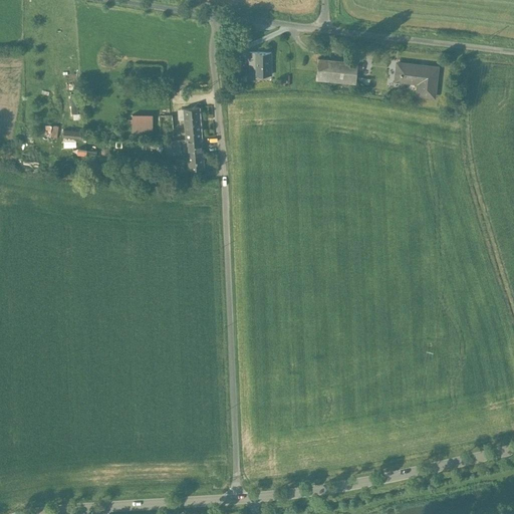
[(271,72),(271,51),(250,51),(250,72),(271,72)]
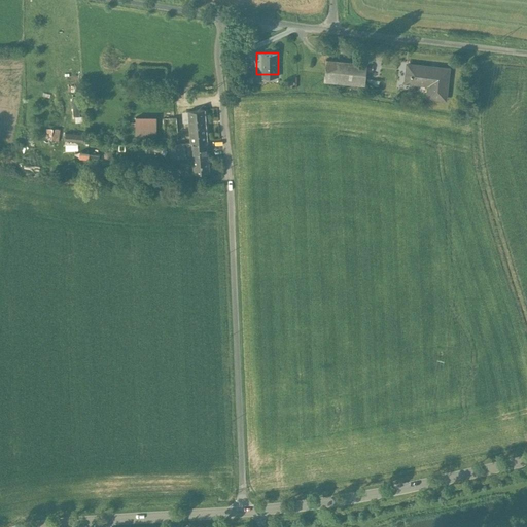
[(367,63),(326,59),(324,80),(365,84),(367,63)]
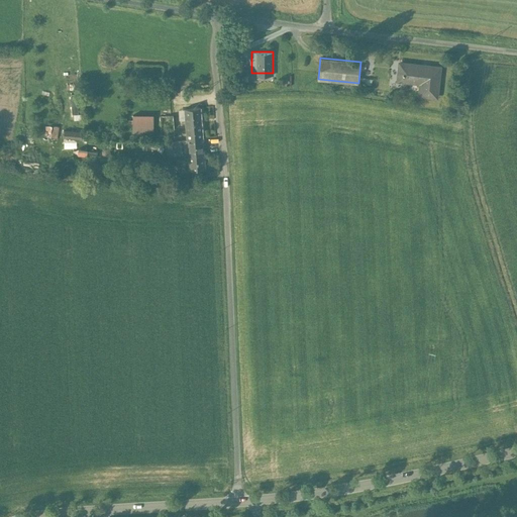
[(131,62),(121,71),(126,77),(137,68),(131,62)]
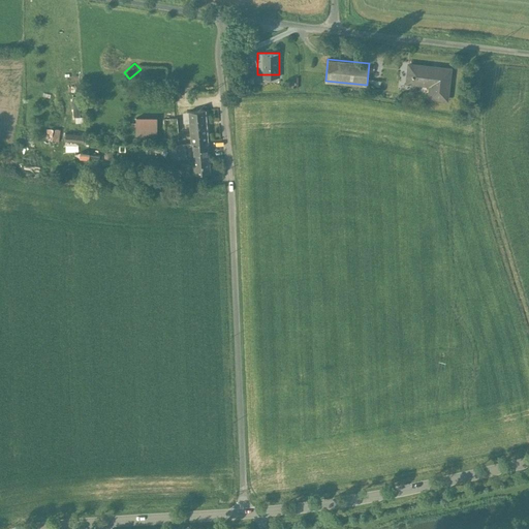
[(450,69),(409,64),(407,83),(430,85),(429,97),(447,99),(450,69)]
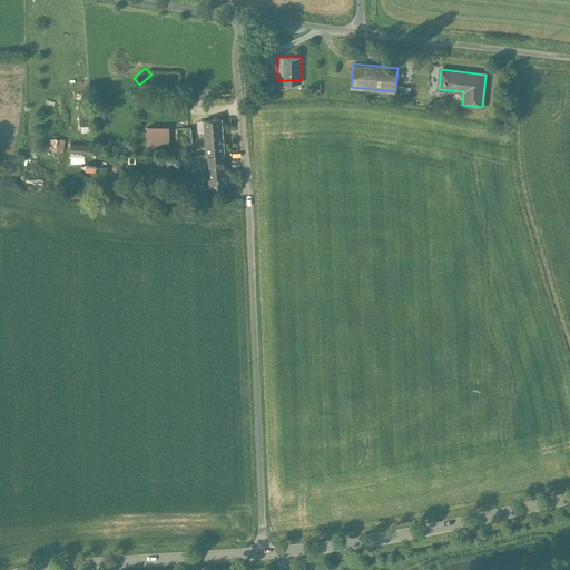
[(187,118),(175,119),(176,128),(188,127),(187,118)]
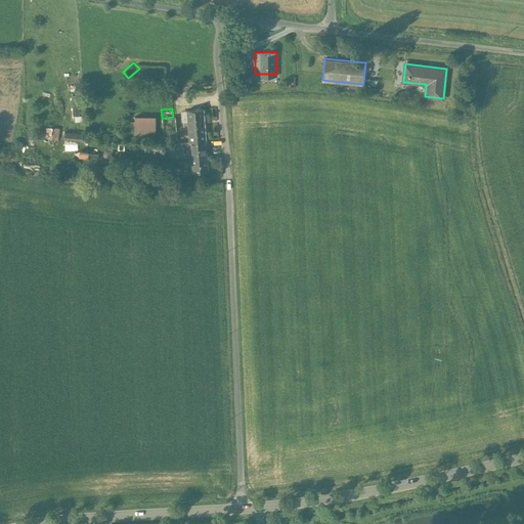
[(204,108),(187,111),(189,141),(206,139),(204,108)]
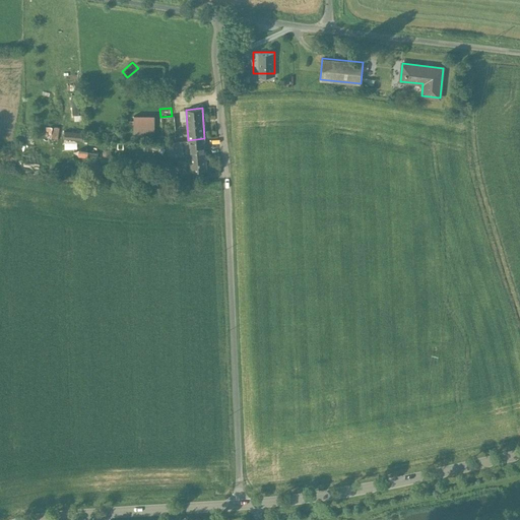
[(153,137),(153,115),(133,115),(133,137),(153,137)]
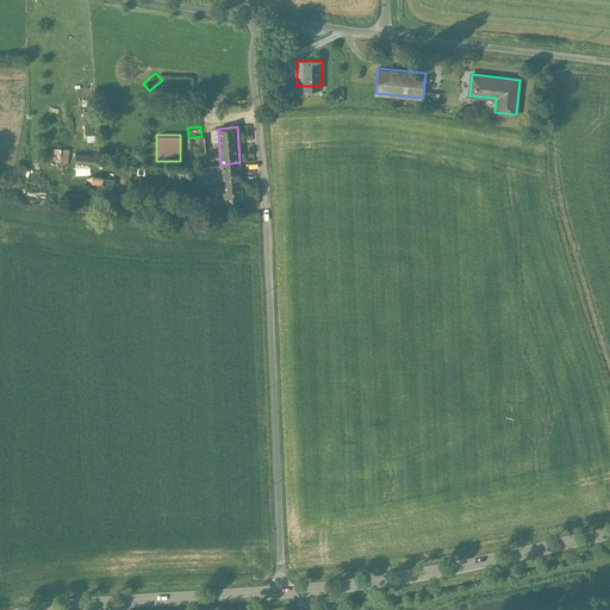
[(201,136),(188,137),(191,160),(199,160),(199,163),(206,163),(204,136),(201,136)]
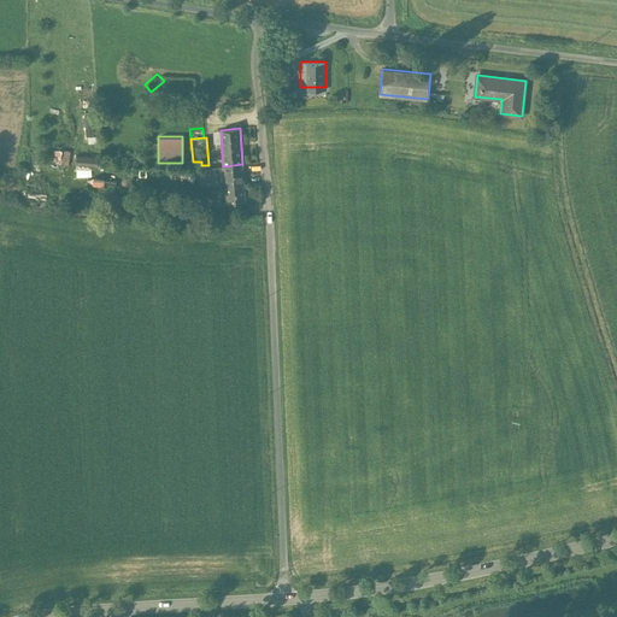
[(98,157),(76,154),(75,162),(92,164),(97,164),(98,157)]
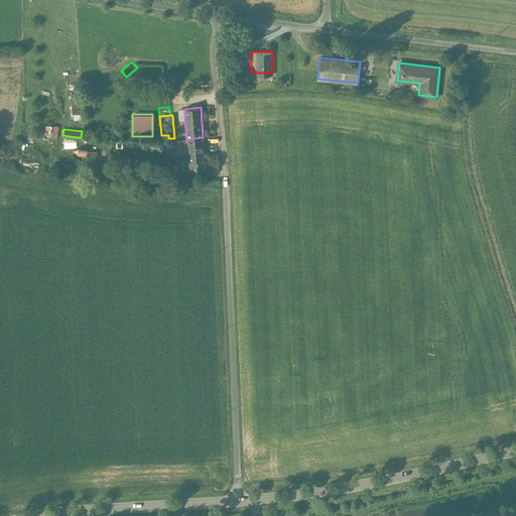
[(203,137),(186,139),(188,153),(204,152),(203,137)]
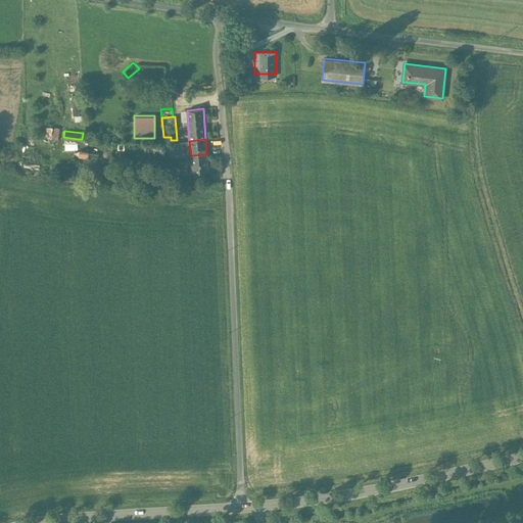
[(161,144),(152,144),(152,152),(164,153),(164,149),(161,149),(161,144)]
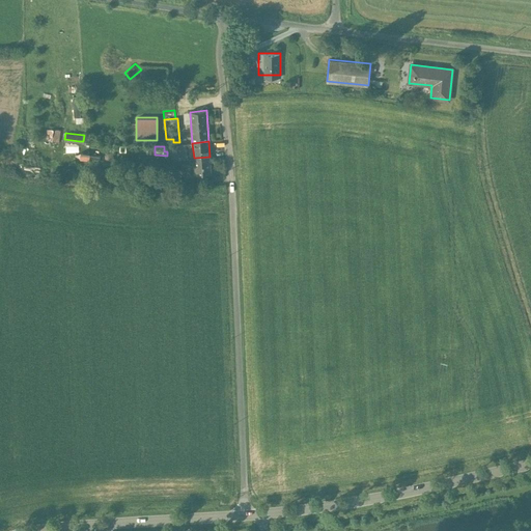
[(180,147),(170,147),(170,152),(174,152),(174,159),(180,159),(180,147)]
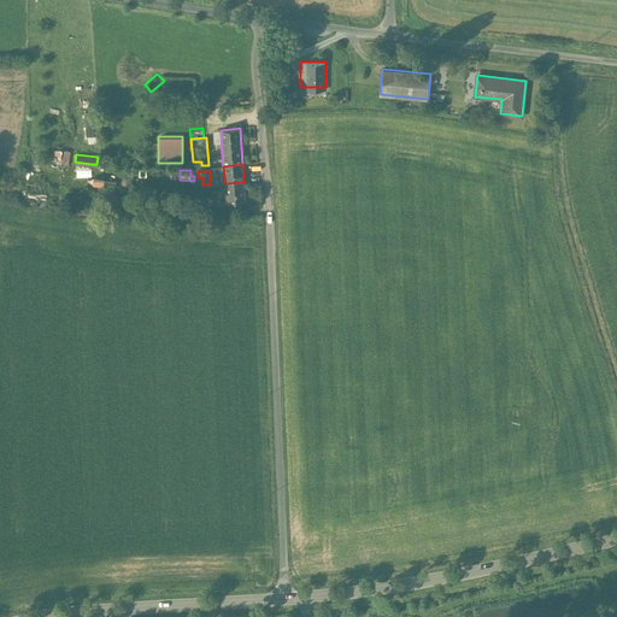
[(244,182),(225,183),(227,201),(246,200),(244,182)]
